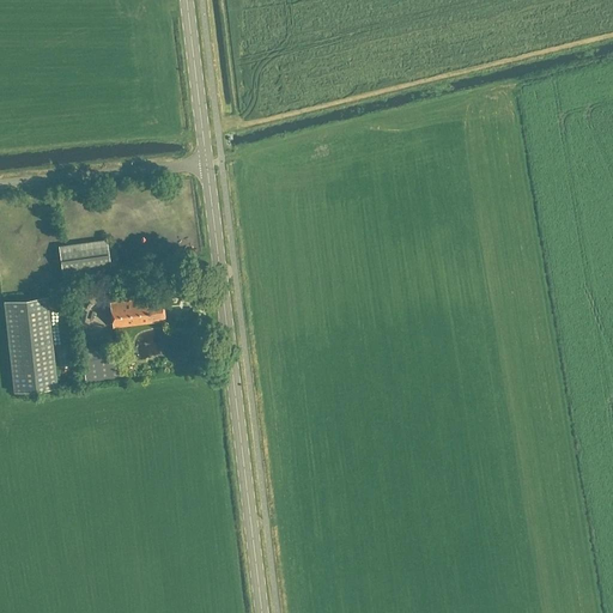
[(107,238),(59,246),(64,274),(110,267),(107,238)]
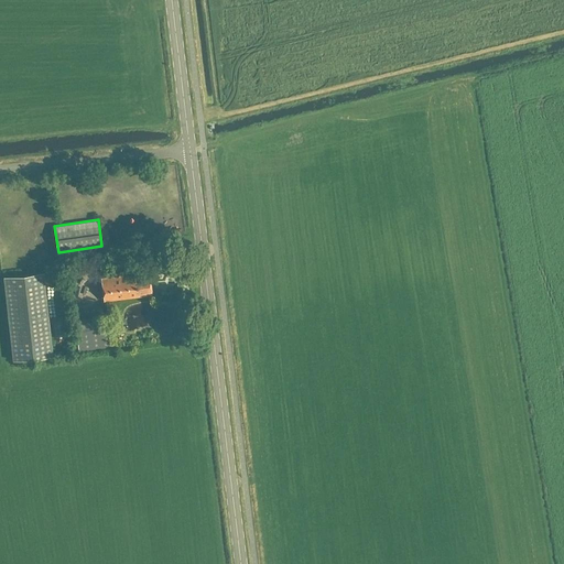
[(54,361),(53,356),(44,272),(4,277),(13,360),(44,357),(45,362),(54,361)]
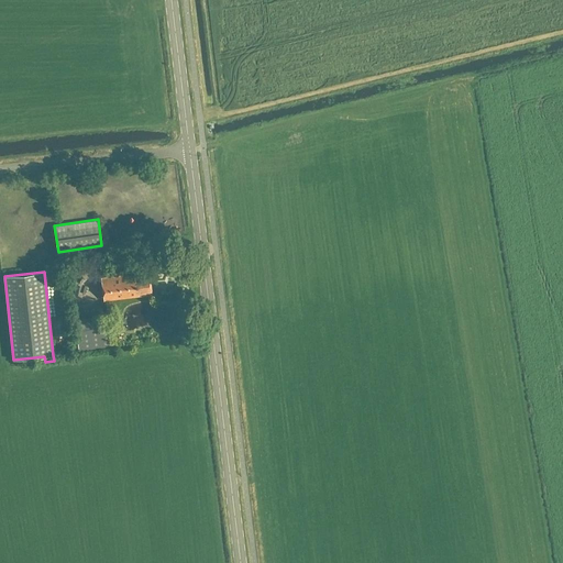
[(103,300),(151,294),(148,272),(101,278),(103,300)]
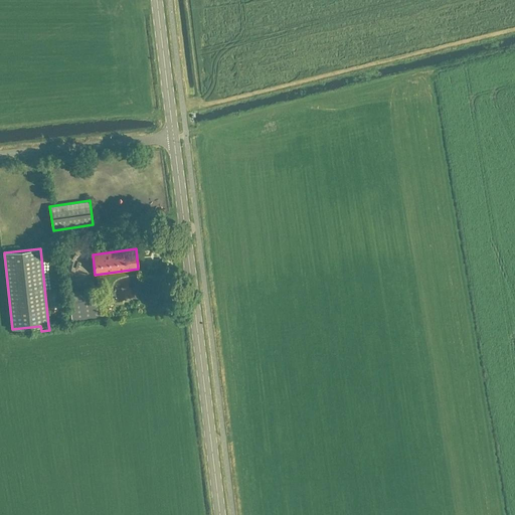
[(99,288),(68,292),(72,322),(103,318),(99,288)]
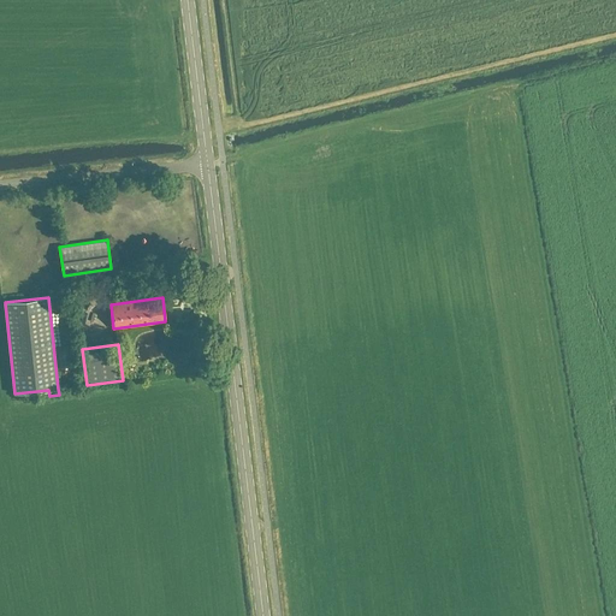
[(122,363),(135,363),(134,350),(122,351),(122,363)]
